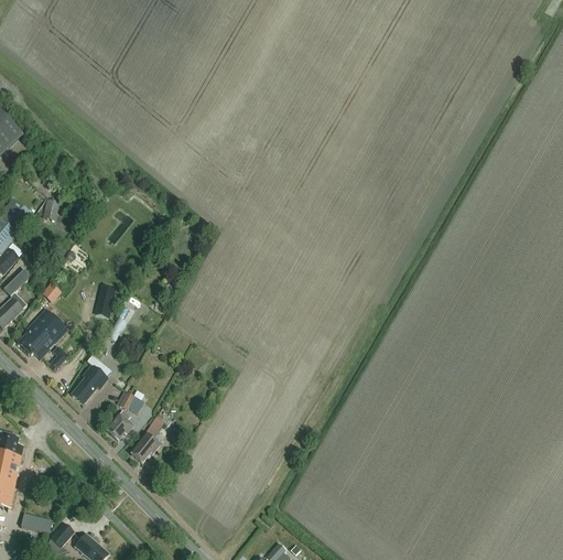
[(0,155),(24,132),(0,107),(0,155)]
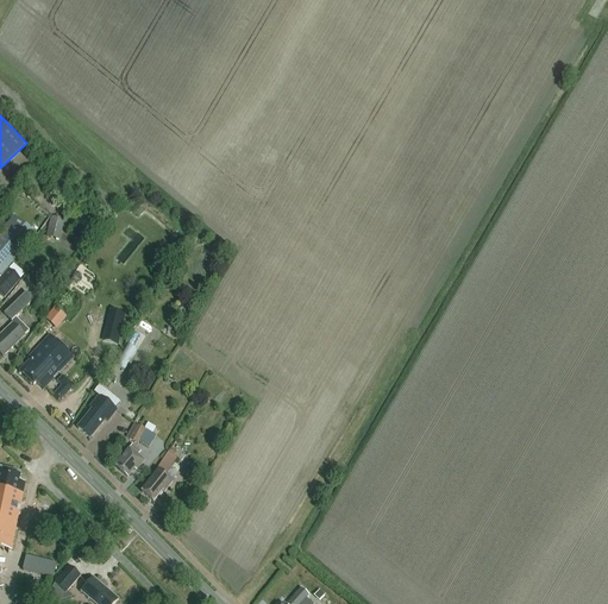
[(14,213),(0,230),(0,271),(2,274),(37,232),(14,213)]
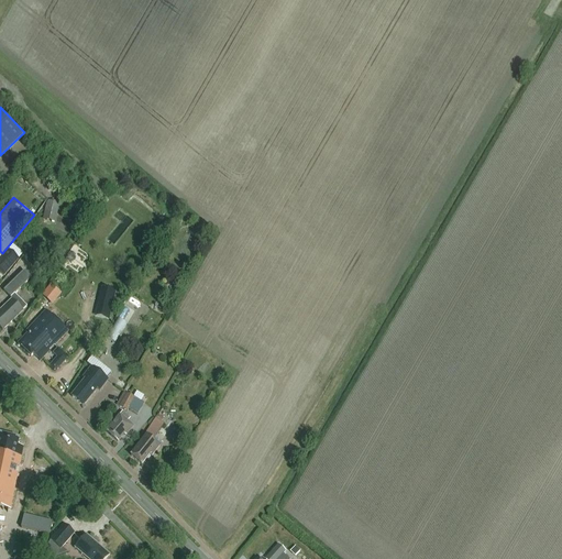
[(47,197),(43,217),(56,219),(59,200),(47,197)]
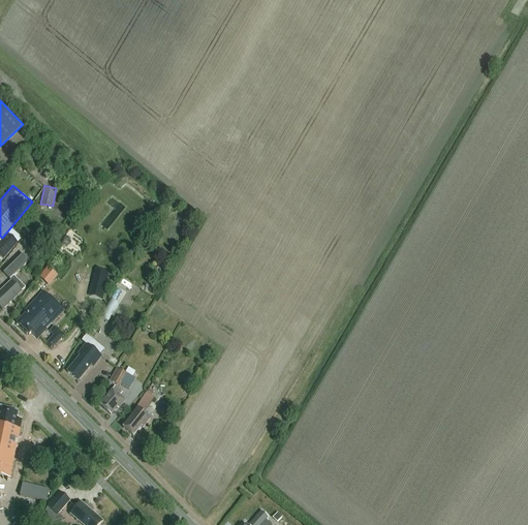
[(57,198),(55,214),(67,216),(69,201),(57,198)]
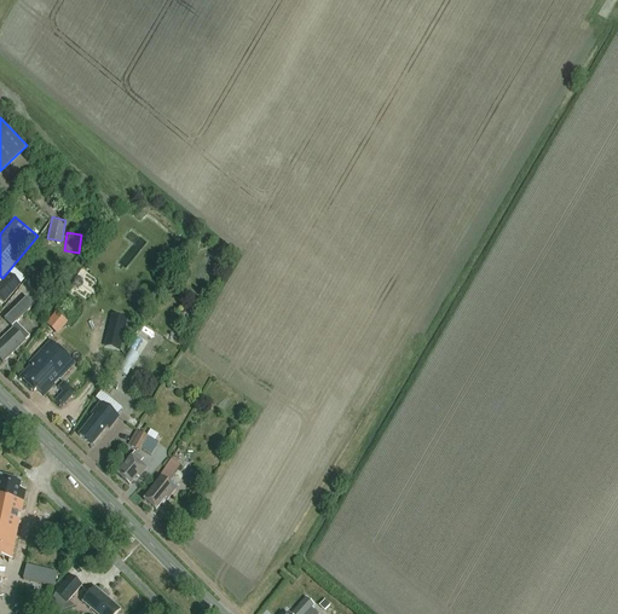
[(21,281),(9,271),(0,279),(0,295),(5,300),(21,281)]
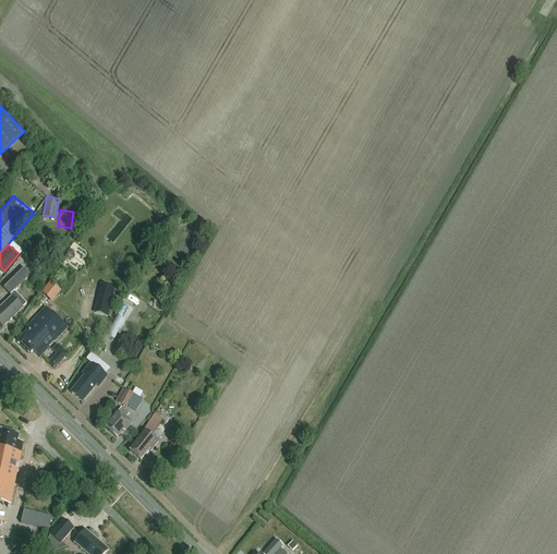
[(0,304),(0,321),(3,324),(27,300),(15,288),(32,272),(24,265),(3,285),(12,293),(0,304)]
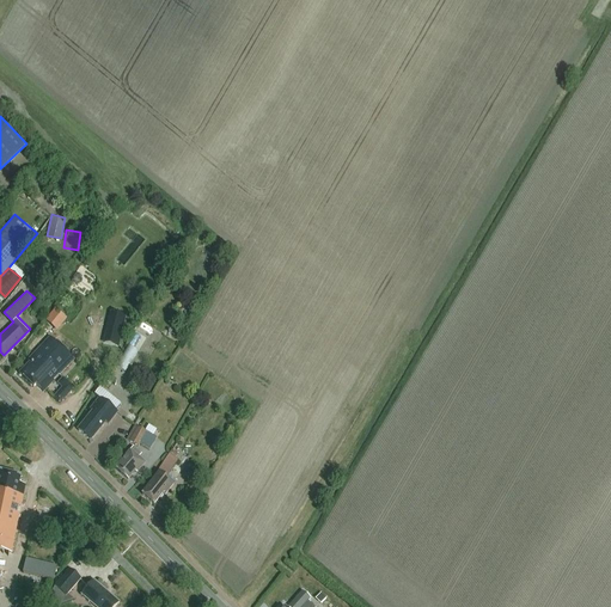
[(57,326),(67,314),(56,306),(47,317),(57,326)]
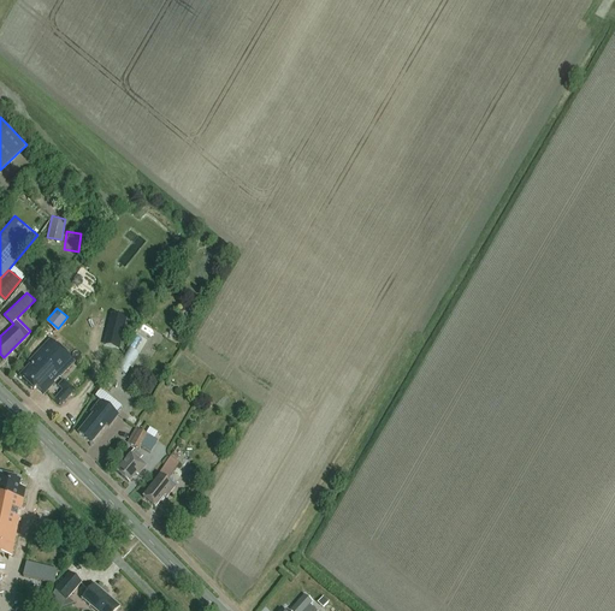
[(75,359),(51,336),(29,360),(30,361),(19,373),(35,386),(37,384),(45,391),(75,359)]
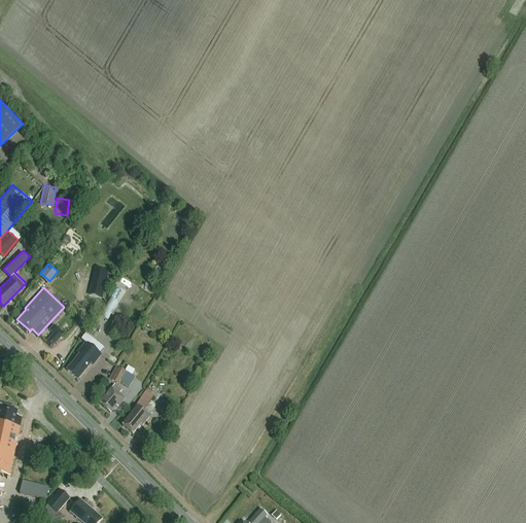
[(119,301),(109,294),(99,312),(108,318),(119,301)]
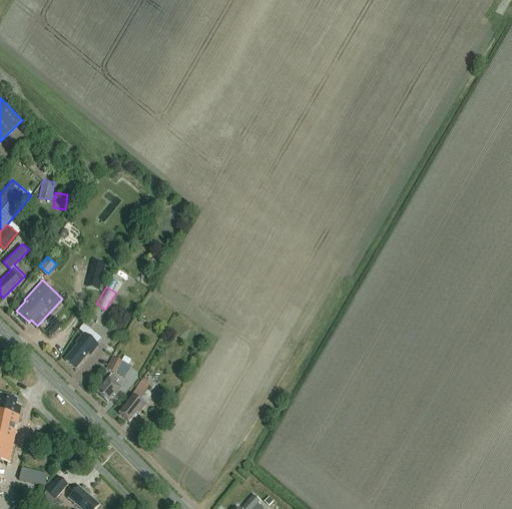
[(54,333),(64,320),(56,314),(46,326),(54,333)]
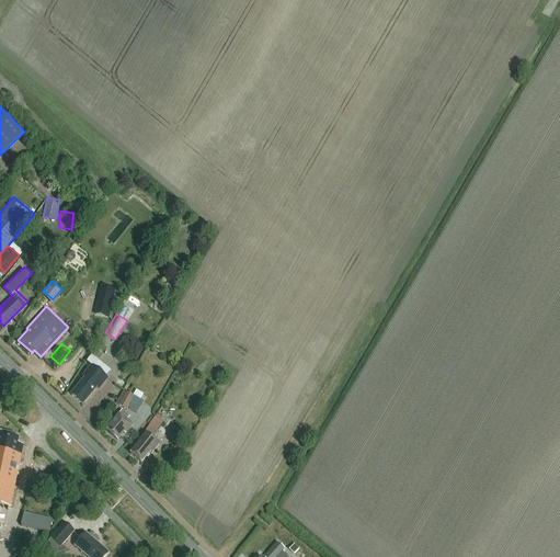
[(83,400),(96,384),(99,381),(101,383),(107,376),(93,363),(84,373),(87,375),(73,393),(83,400)]
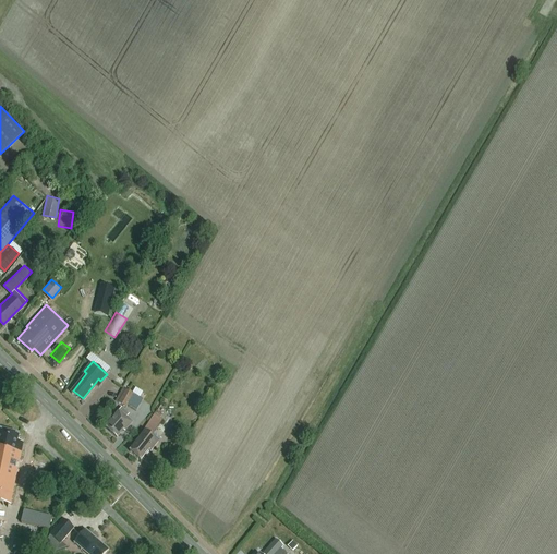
[(129,401),(137,407),(143,396),(123,385),(116,398),(126,405),(129,401)]
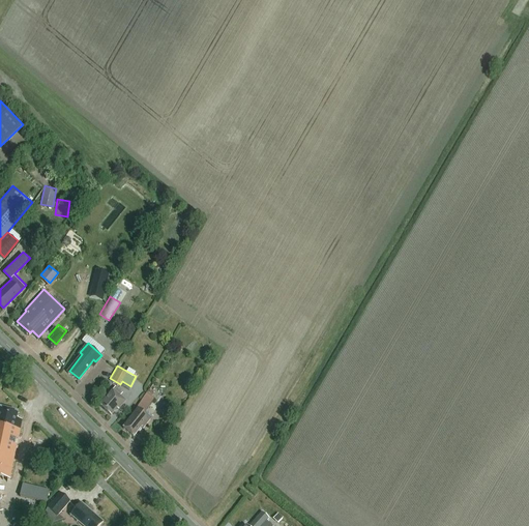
[(115,384),(113,386),(100,403),(111,413),(117,406),(118,406),(125,398),(120,392),(122,390),(115,384)]
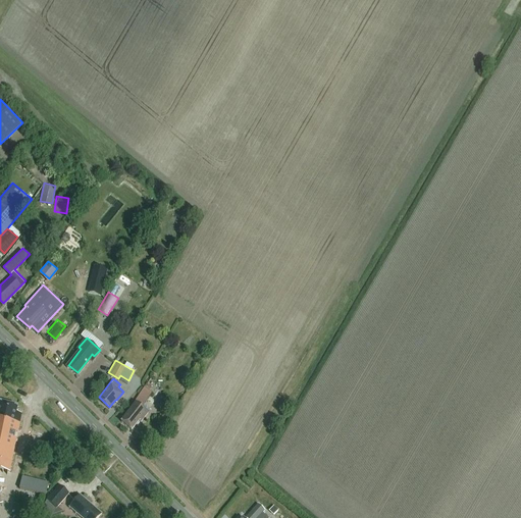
[(153,390),(145,384),(135,399),(137,400),(121,419),(132,428),(140,417),(142,419),(149,410),(143,405),(153,390)]
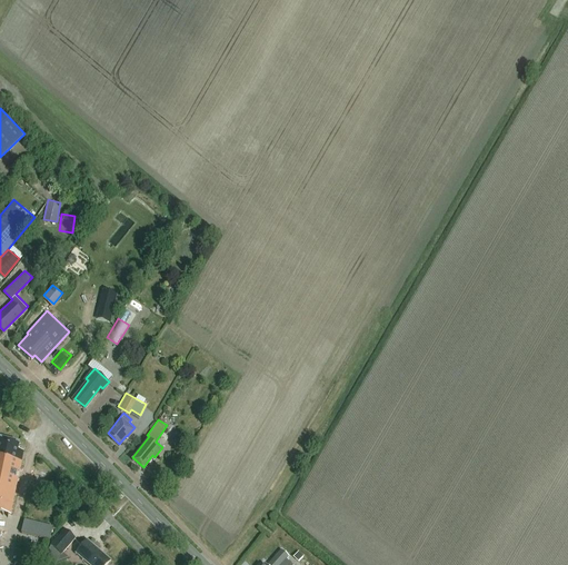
[(0,435),(0,507),(10,511),(20,462),(23,448),(18,447),(20,440),(0,435)]
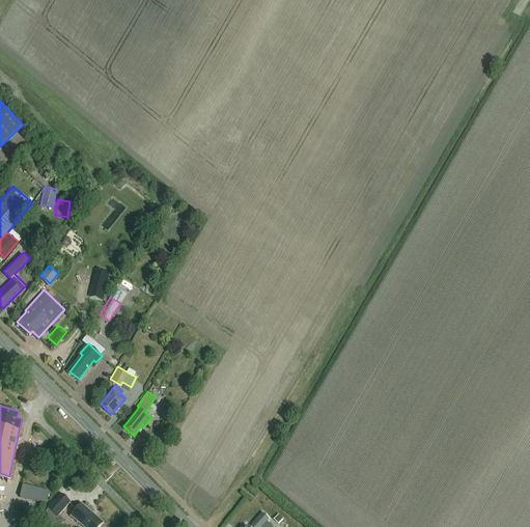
[(50,489),(23,482),(21,495),(47,501),(50,489)]
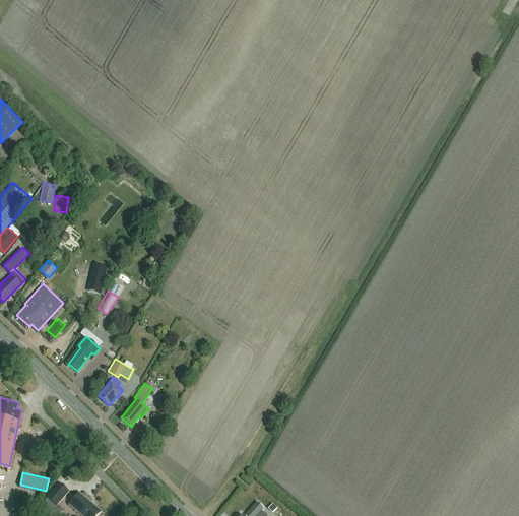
[(70,490),(60,481),(47,497),(56,505),(70,490)]
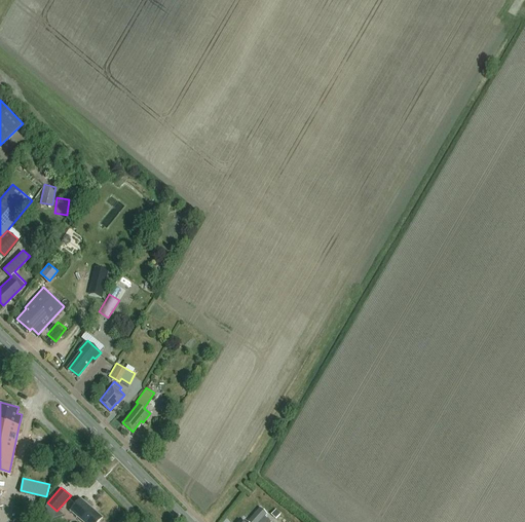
[(81,496),(70,509),(85,521),(97,521),(103,515),(81,496)]
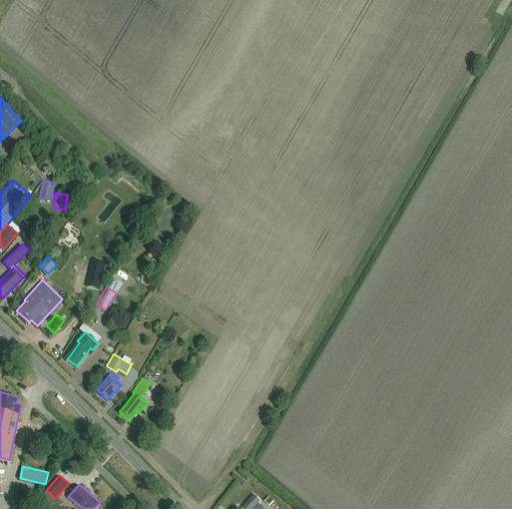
[(235,508),(264,508),(266,508),(259,502),(262,499),(254,493),(240,508),(238,506),(235,508)]
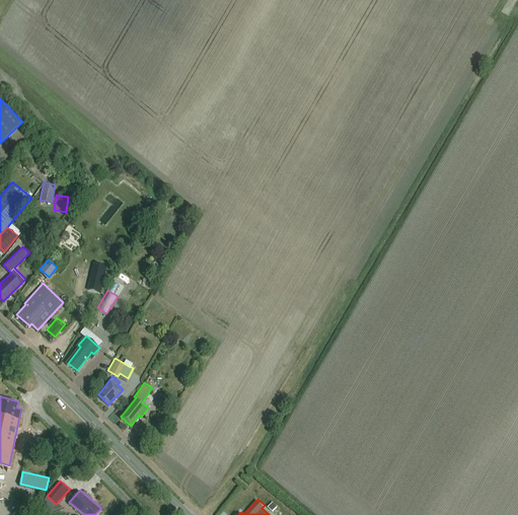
[(273,510),(278,504),(273,500),(268,506),(273,510)]
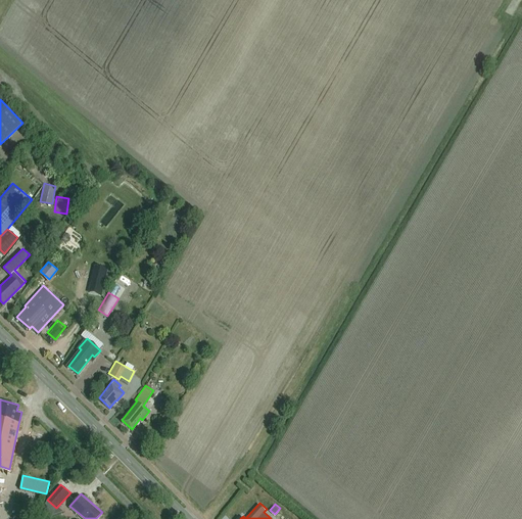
[(43,508),(39,518),(44,518),(48,510),(43,508)]
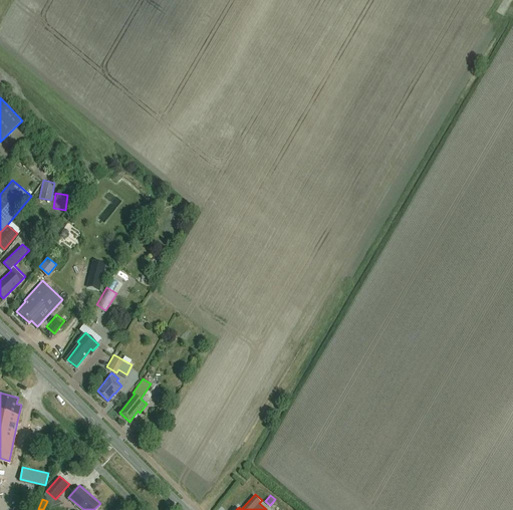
All buildings are outlined.
